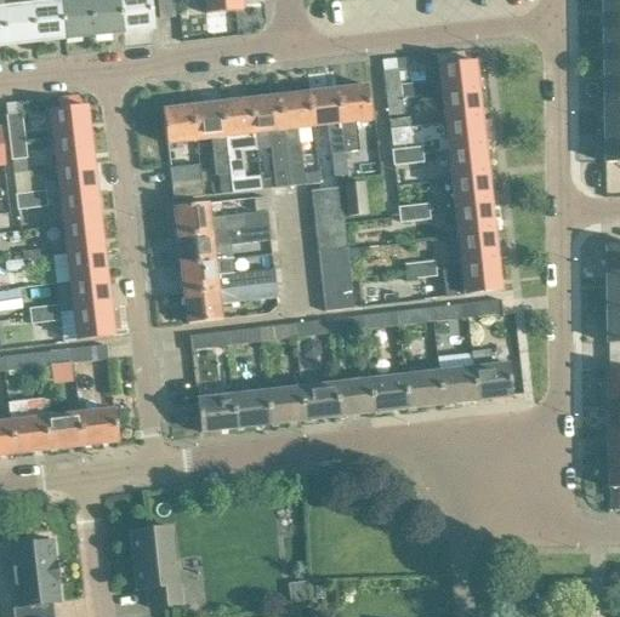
[(0,0),(6,44),(35,40),(30,0),(0,0)]
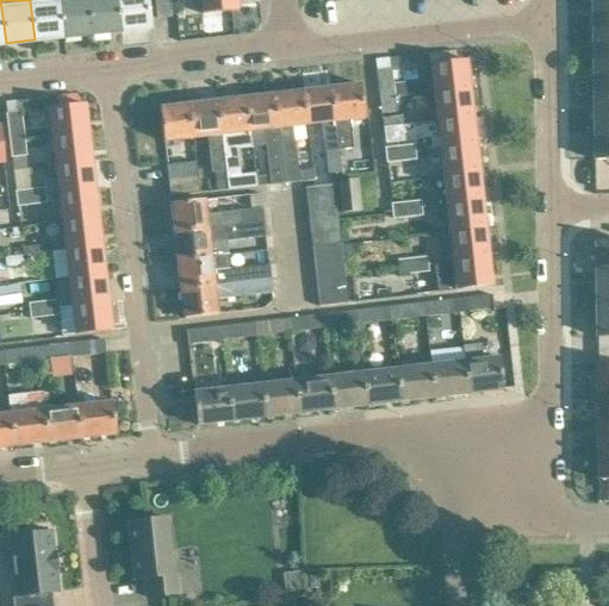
[(30,0),(35,39),(63,36),(57,0),(30,0)]
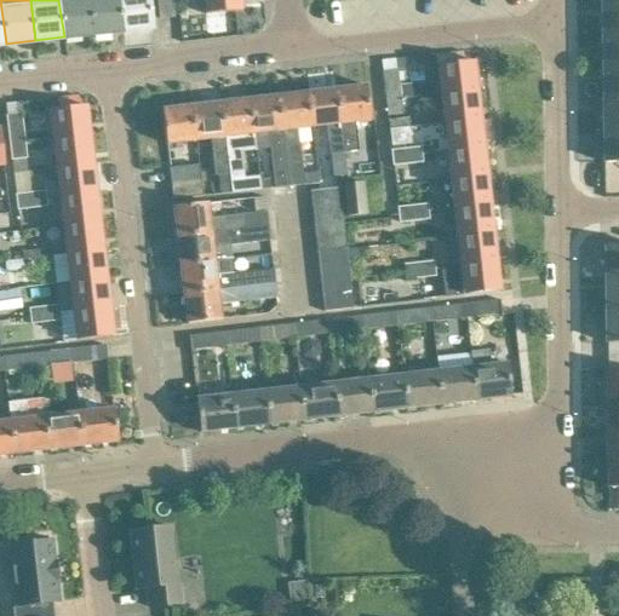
[(93,33),(90,0),(72,0),(62,1),(62,0),(58,0),(64,36),(93,33)]
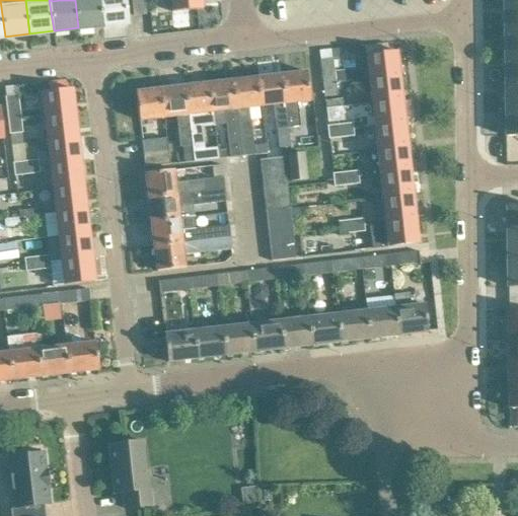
[(78,27),(104,24),(100,0),(75,0),(78,27)]
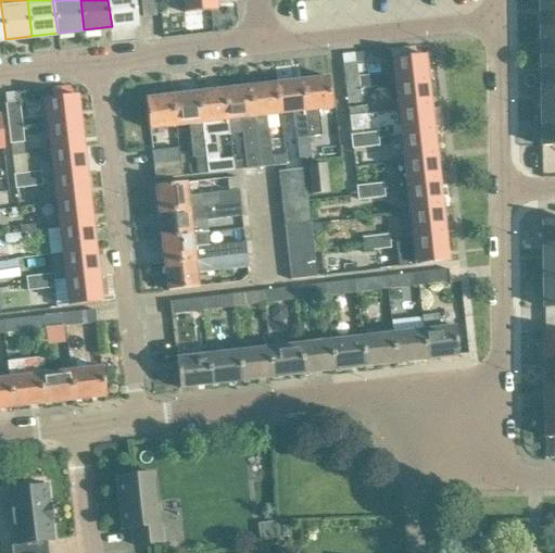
[(108,0),(112,26),(138,24),(135,0),(108,0)]
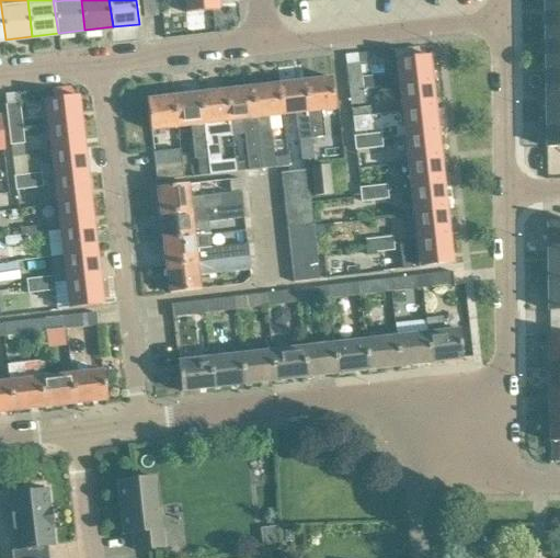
[(144,0),(146,14),(159,13),(157,0),(144,0)]
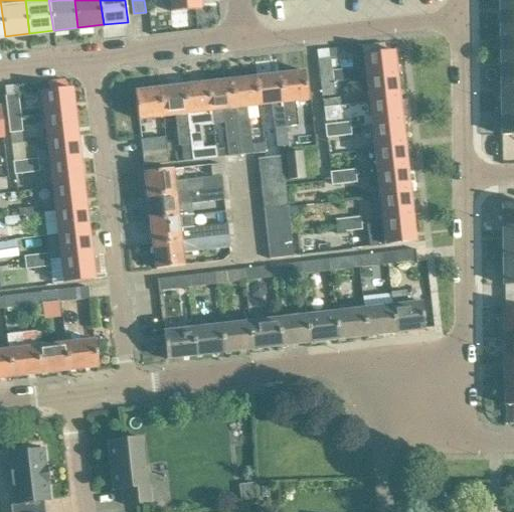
[(170,0),(171,9),(201,7),(200,0),(170,0)]
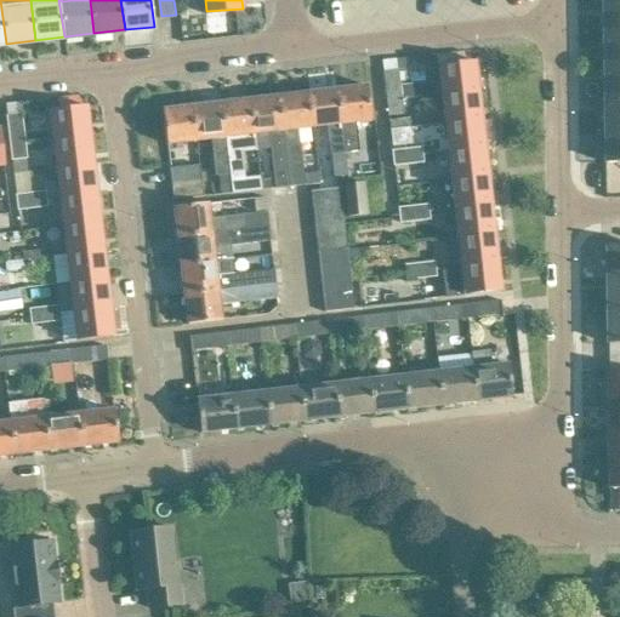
[(603,33),(619,33),(619,1),(603,1),(603,33)]
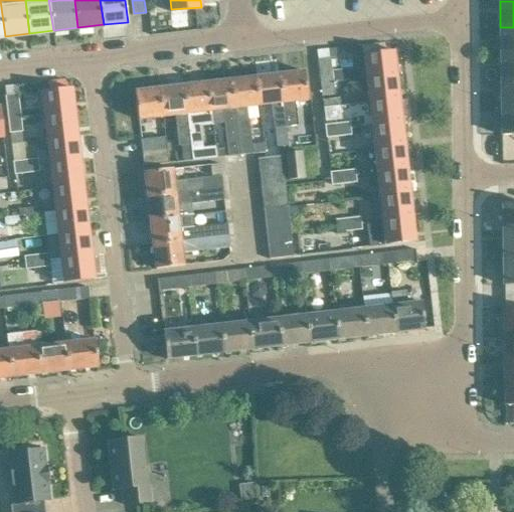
[(501,53),(513,52),(513,27),(500,27),(501,53)]
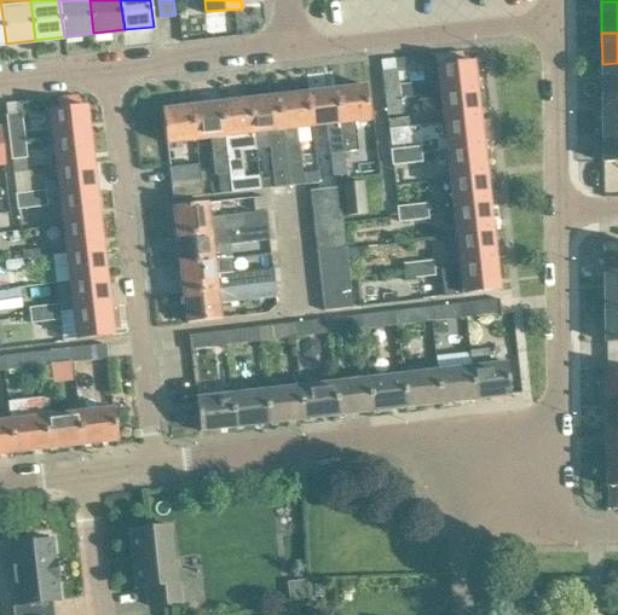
[(438,63),(465,59),(465,53),(437,56),(438,63)]
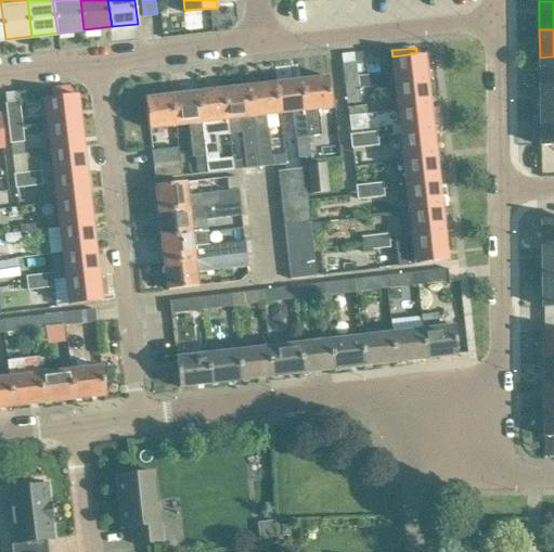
[(346,87),(359,86),(368,85),(366,74),(363,50),(355,51),(357,61),(344,62),(346,87)]
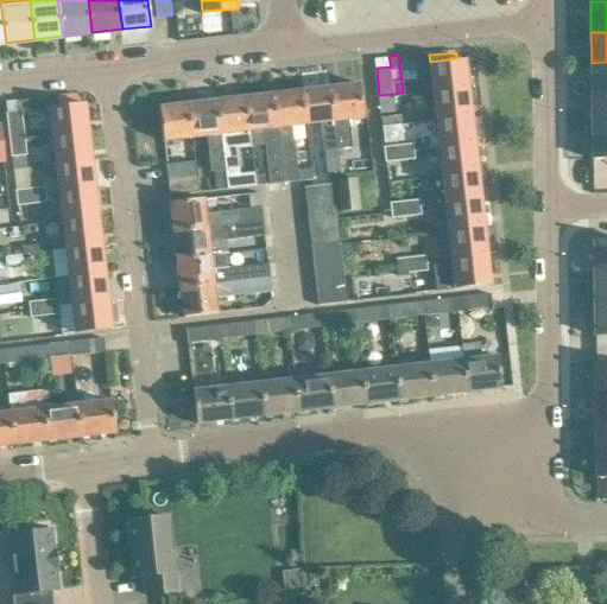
[(434,90),(469,87),(466,58),(456,58),(430,62),(432,78),(434,90)]
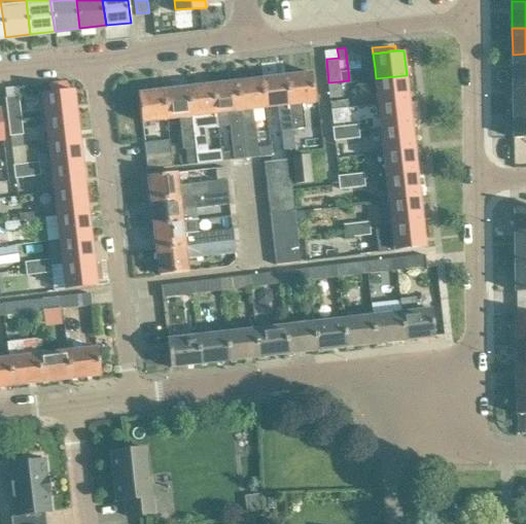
[(513,81),(525,80),(525,54),(513,55),(513,81)]
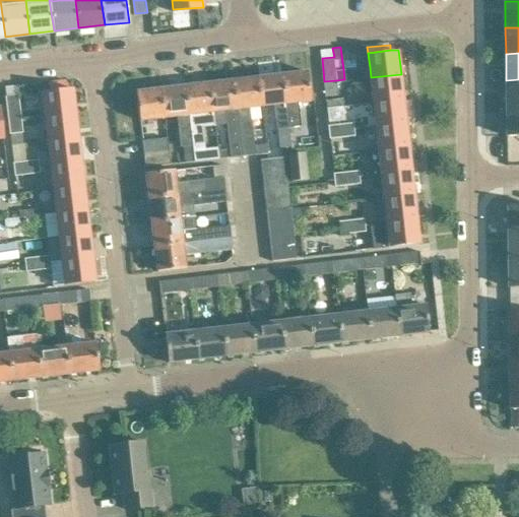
[(343,69),(344,79),(371,77),(370,67),(343,69)]
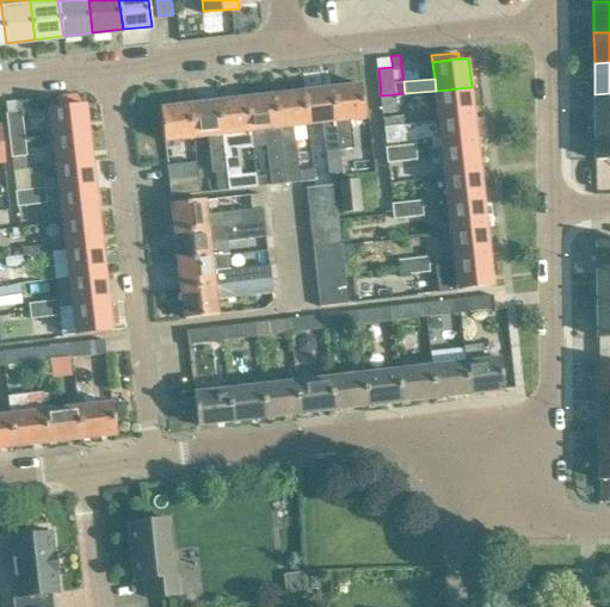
[(332,86),(342,171),(349,171),(346,147),(355,146),(351,118),(367,116),(362,82),(332,86)]
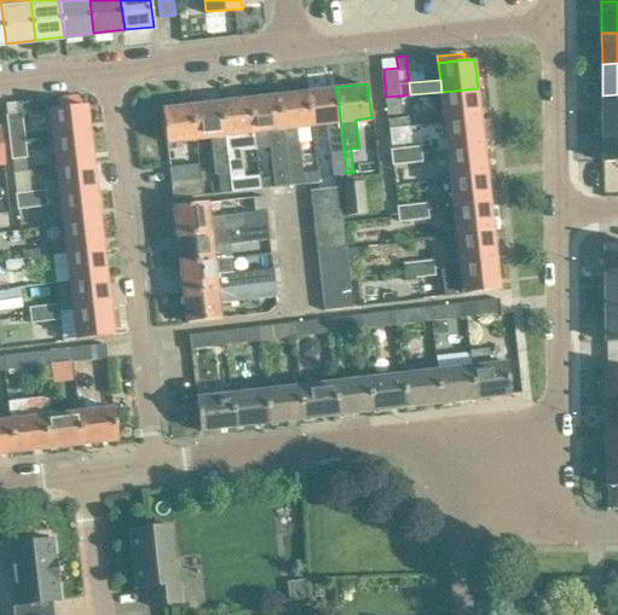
[(346,175),(346,173),(336,87),(309,90),(312,125),(328,123),(330,151),(339,150),(339,155),(335,155),(338,177),(346,175)]
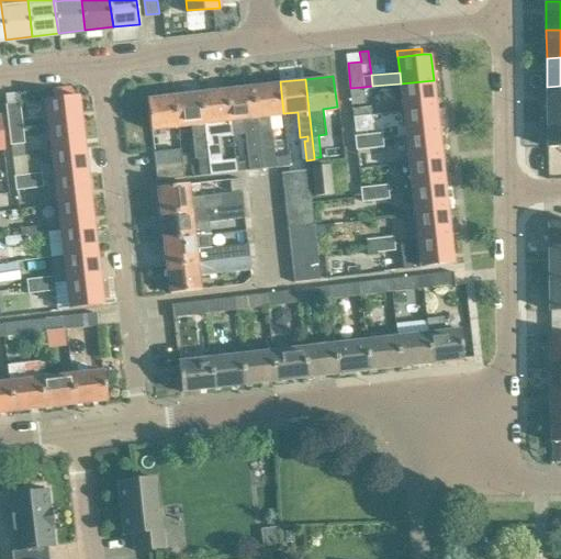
[(20,82),(27,133),(41,131),(33,80),(20,82)]
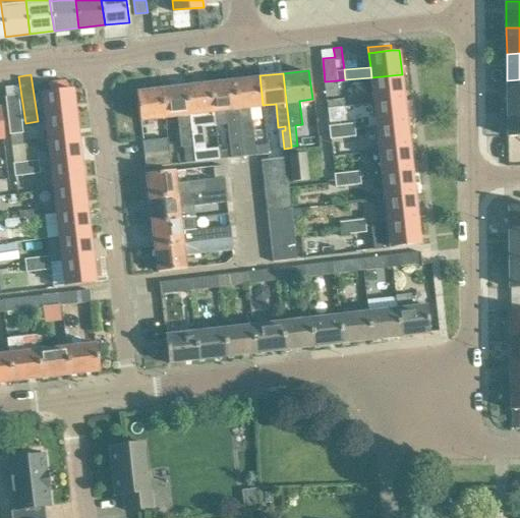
[(373,102),(404,98),(402,74),(371,77),(373,102)]
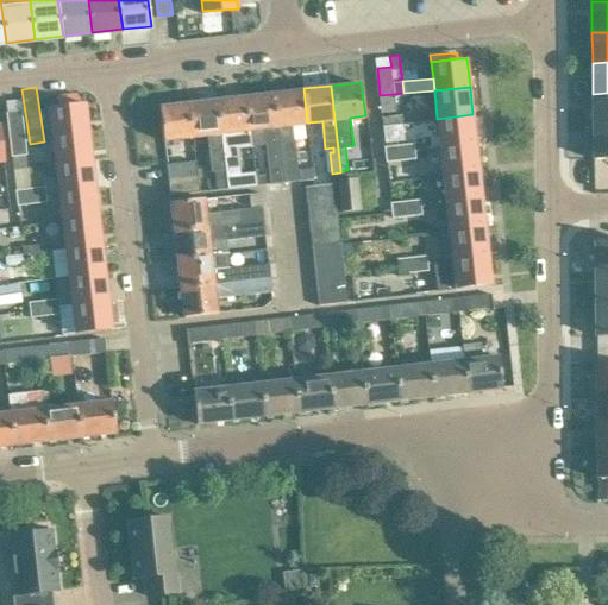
[(293,124),(307,123),(304,88),(274,92),(284,181),(314,178),(313,166),(298,168),(293,124)]
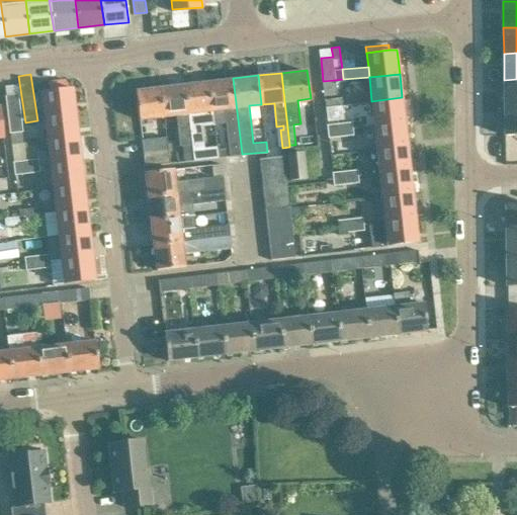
[(230,156),(242,154),(233,78),(208,81),(212,110),(225,108),(230,147),(230,156)]
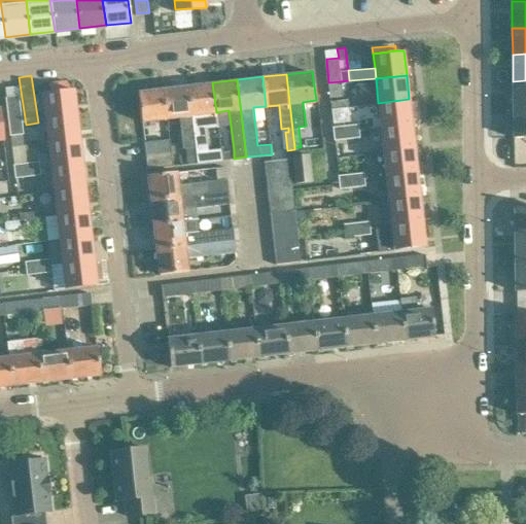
[(513,108),(525,107),(525,80),(513,81),(513,108)]
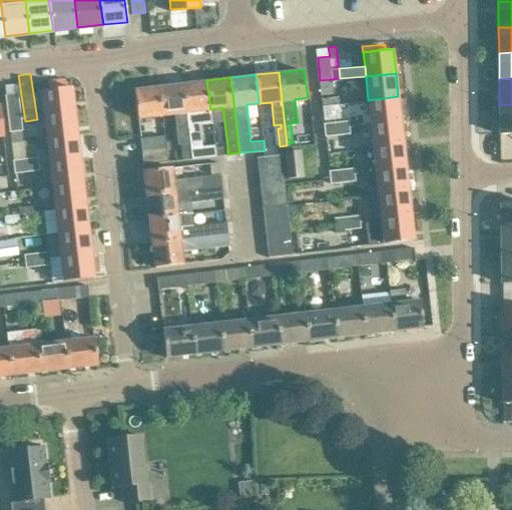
[(332,79),(320,80),(322,93),(334,92),(332,79)]
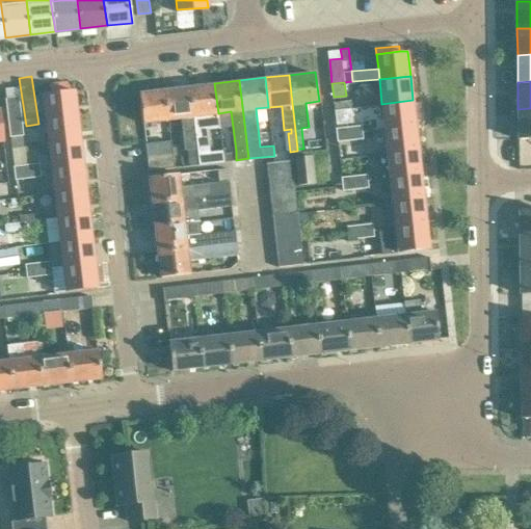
[(208,128),(219,127),(218,113),(214,83),(189,86),(196,147),(198,163),(208,162),(206,146),(210,146),(208,128)]
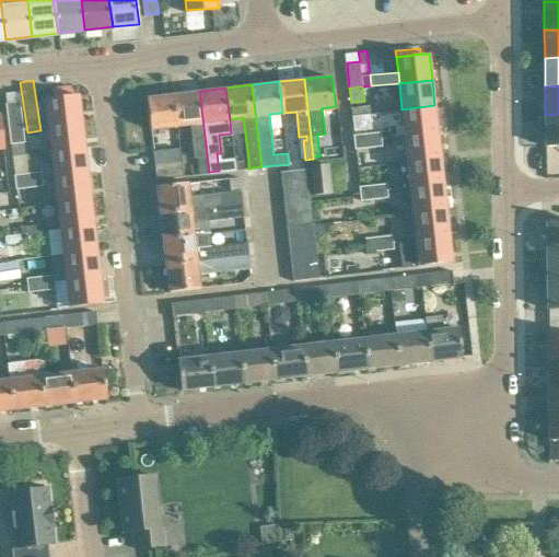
[(196,157),(198,155),(207,154),(199,91),(174,93),(177,125),(191,124),(196,157)]
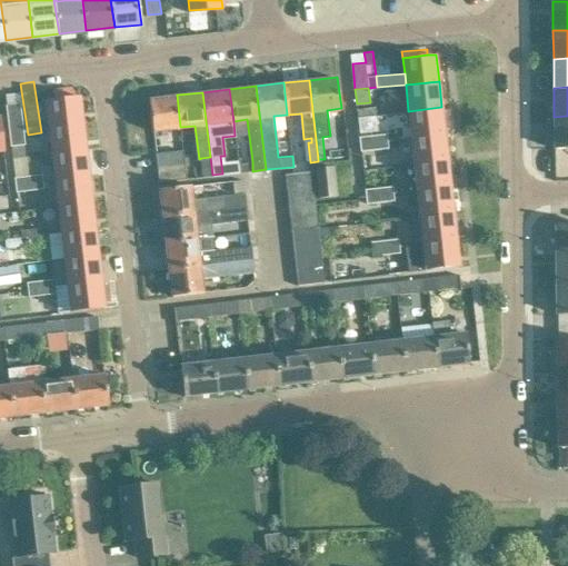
[(153,130),(180,127),(177,95),(150,98),(153,130)]
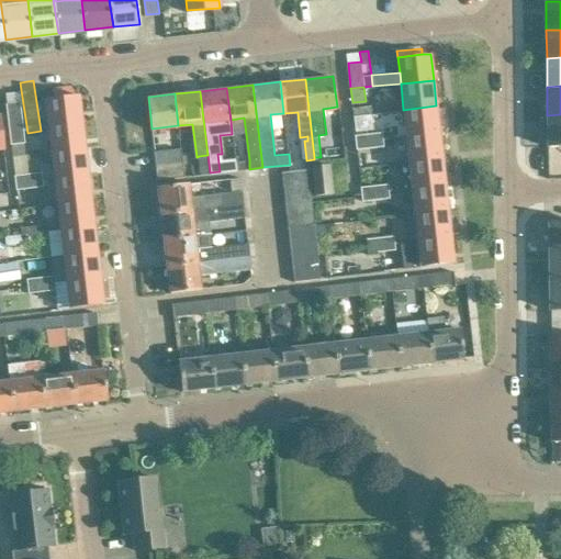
[(49,124),(82,121),(79,94),(46,98),(49,124)]
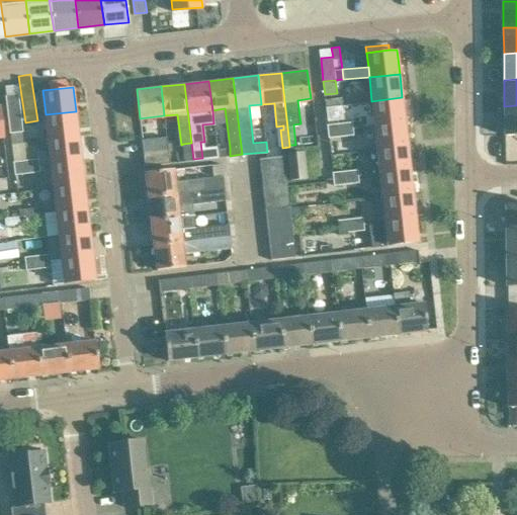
[(9,119),(21,117),(19,93),(7,95),(9,119)]
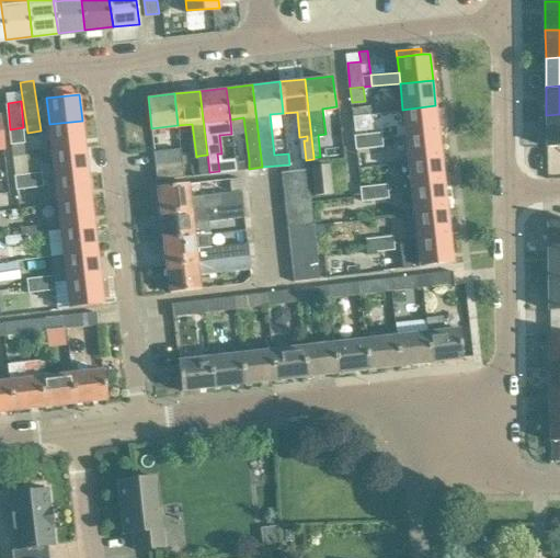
[(406,135),(438,132),(435,105),(402,110),(406,135)]
